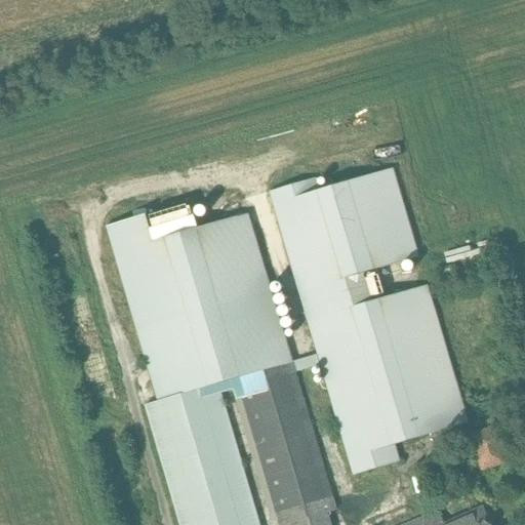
[(316,178),(270,193),(318,355),(292,362),(295,373),(321,365),(354,476),(400,461),(395,445),(469,422),(428,286),(369,304),(367,298),(384,294),(378,275),(362,280),(360,275),(419,257),(394,169),(319,191),(316,178)]
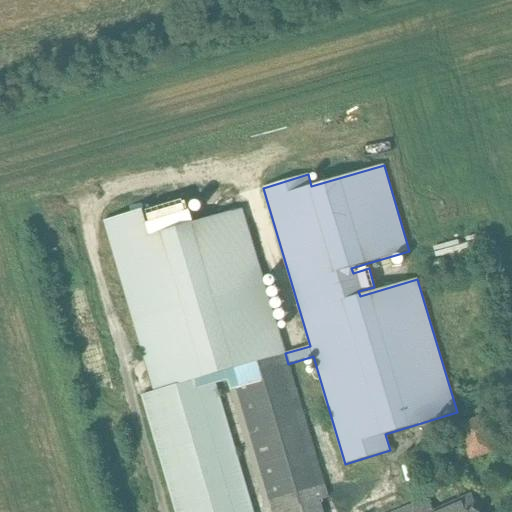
[(186,197),(104,221),(154,392),(142,395),(176,511),(253,511),(216,384),(234,379),(273,511),(323,511),(316,486),(324,484),(294,383),(288,364),(285,353),(244,217),(196,231),(186,197)]
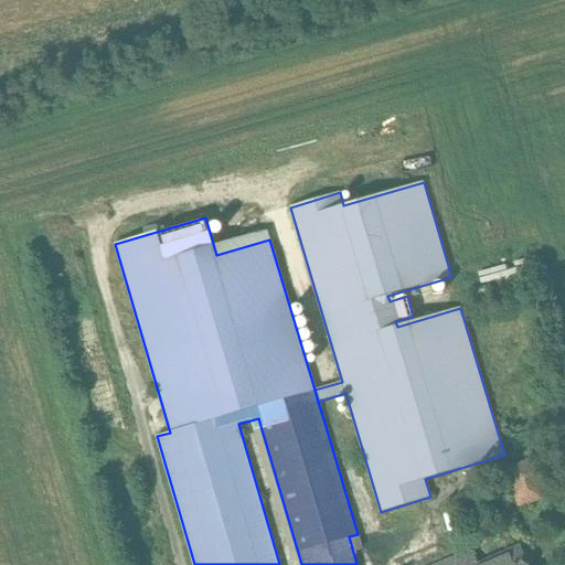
[(479,273),(481,283),(526,270),(525,266),(524,259),(502,266),(479,273)]
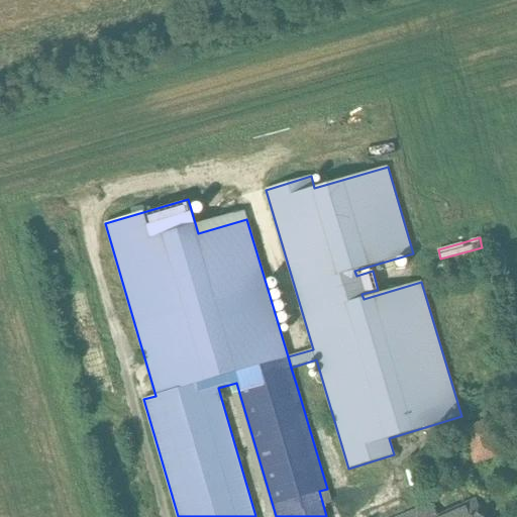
[(462,428),(475,464),(500,457),(497,446),(509,443),(501,416),(462,428)]
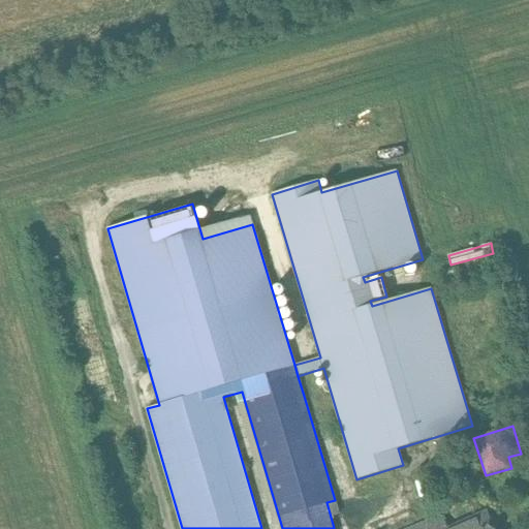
[(405,528),(496,528),(488,510),(448,527),(442,514),(405,528)]
